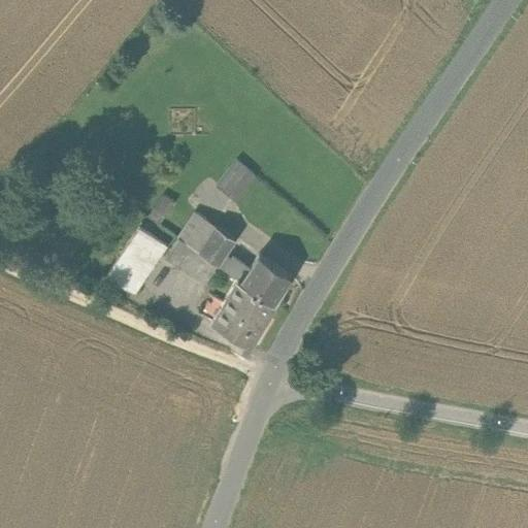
[(237,161),(217,185),(235,200),(256,177),(237,161)]
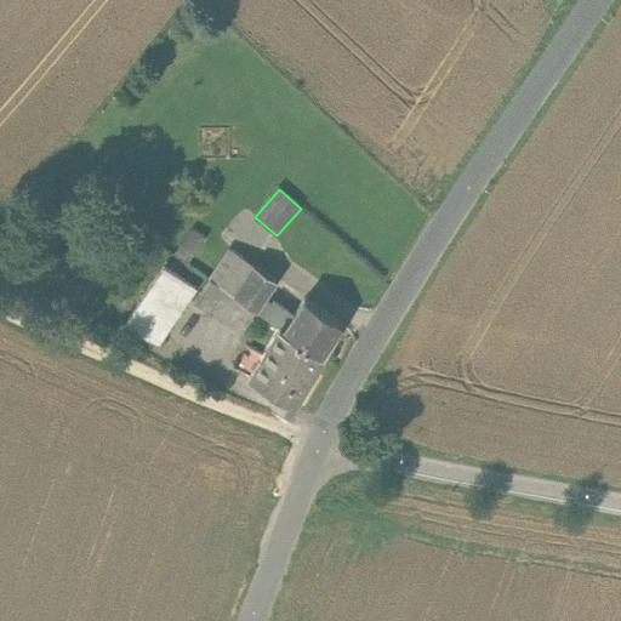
[(195,227),(175,257),(186,265),(206,234),(195,227)]
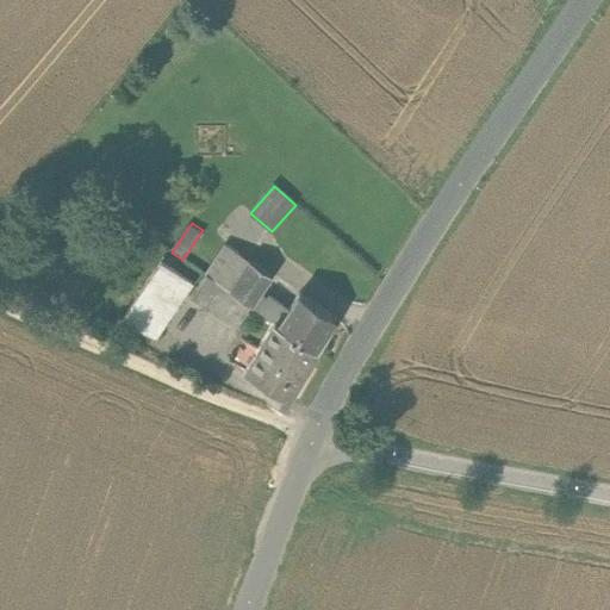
[(271,274),(226,244),(206,275),(250,305),(274,322),(279,324),(288,309),(268,296),(266,298),(257,293),(271,274)]
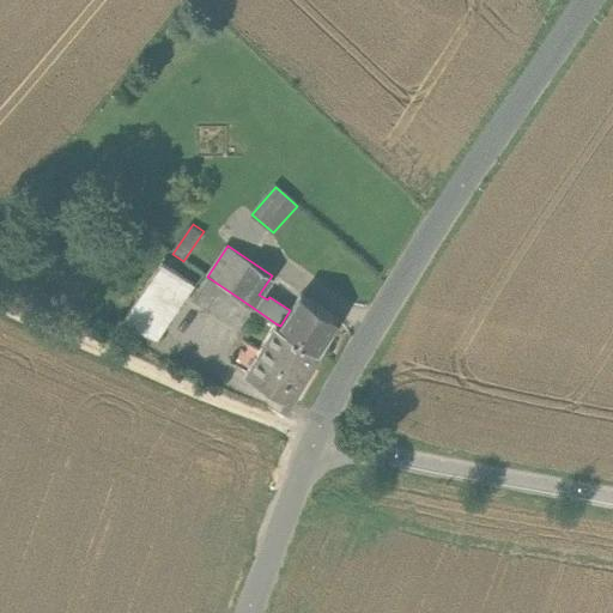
[(162,263),(121,323),(156,340),(193,285),(162,263)]
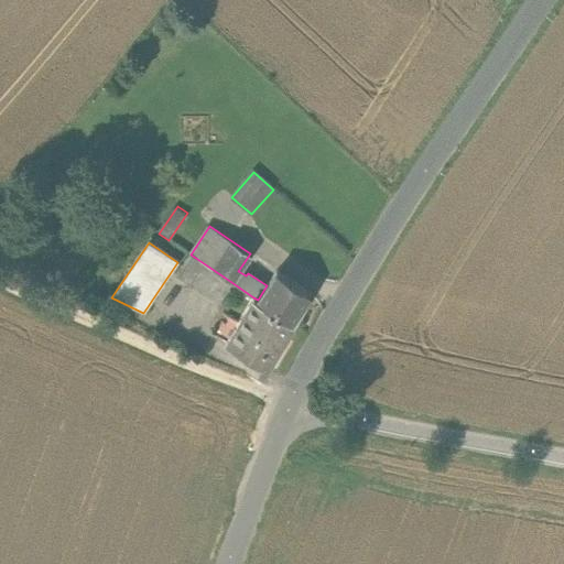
[(231,282),(191,255),(175,277),(217,304),(231,282)]
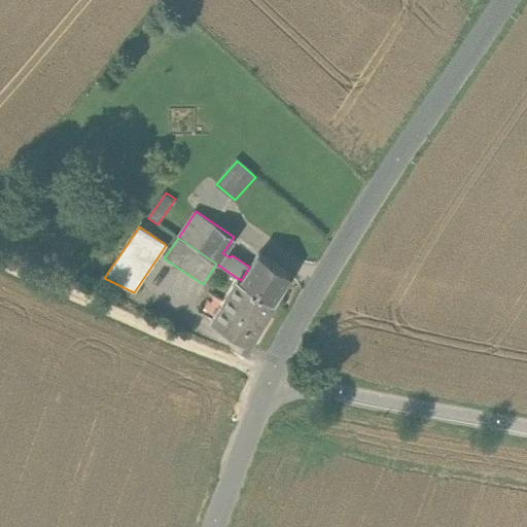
[(289,274),(258,253),(249,267),(241,280),(273,302),(289,274)]
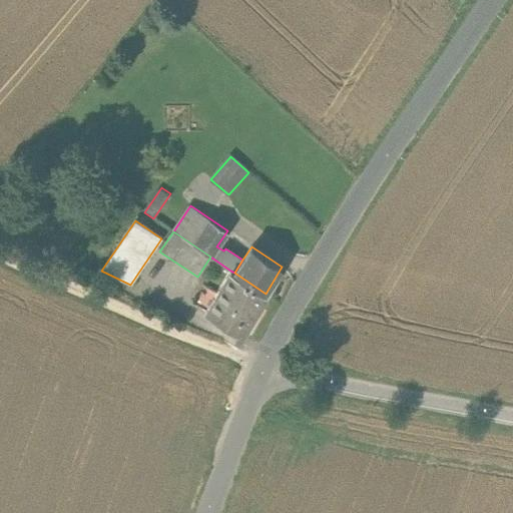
[(234,273),(230,271),(215,298),(203,291),(194,305),(240,335),(266,294),(234,273)]
